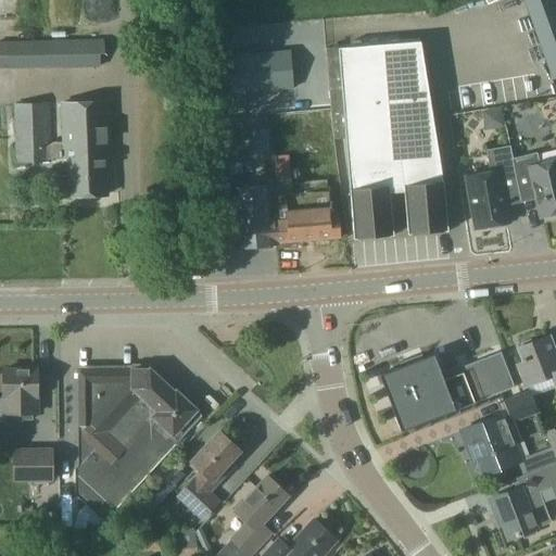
[(555,26),(546,2),(526,9),(553,86),(555,85),(555,26)]
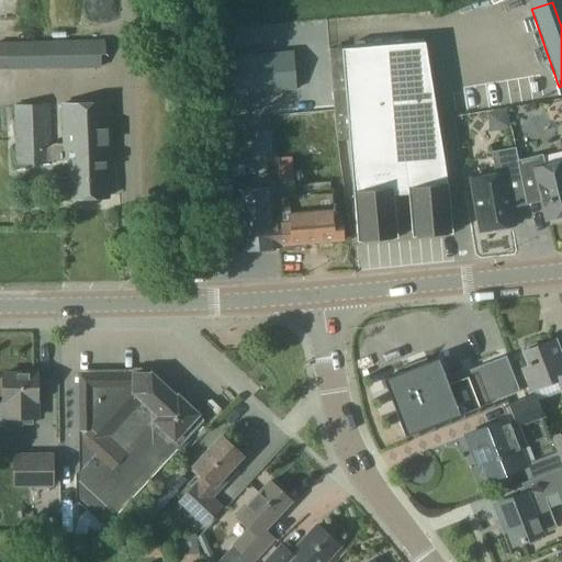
[(0,69),(101,68),(100,40),(0,42),(0,69)]
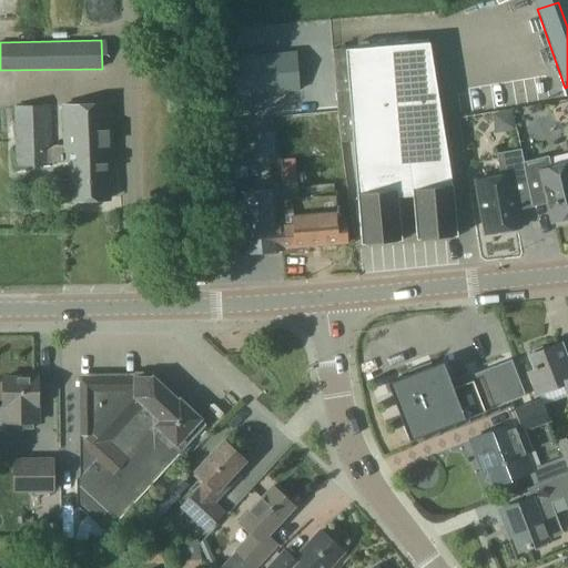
[(452,184),(428,41),(345,48),(357,200),(397,196),(412,195),(416,240),(456,236),(452,184)]
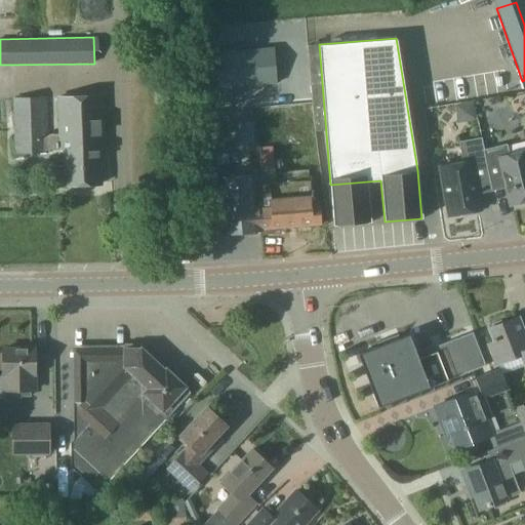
[(215,88),(276,83),(273,47),(212,52),(215,88)]
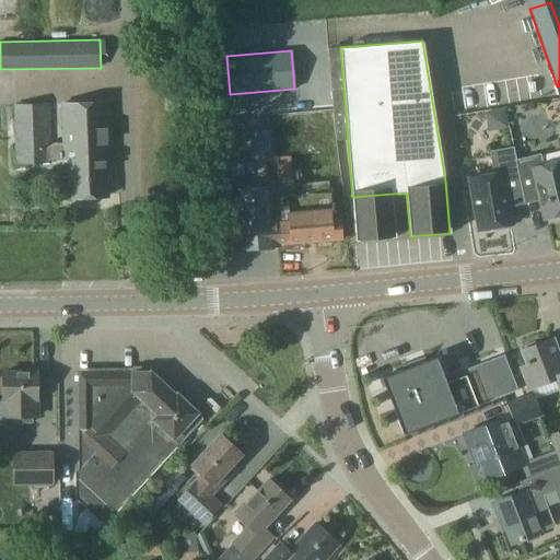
[(15,164),(51,163),(51,161),(68,160),(69,198),(107,196),(106,159),(111,159),(109,103),(61,104),(62,143),(50,143),(49,103),(13,104),(15,164)]
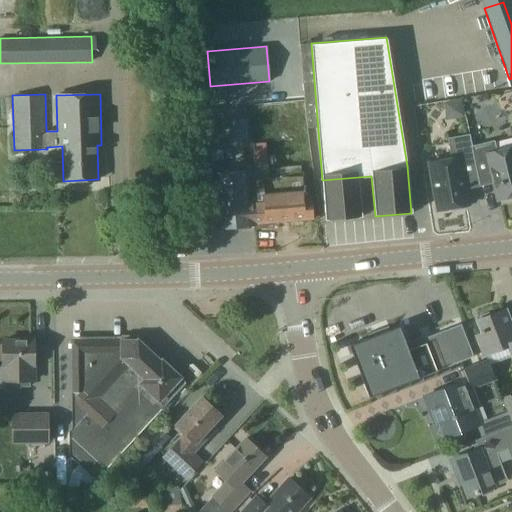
[(249,119),(225,121),(226,146),(251,145),(249,119)]
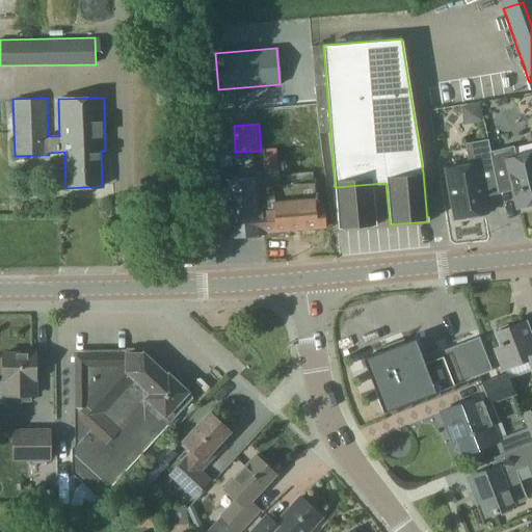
[(270,125),(261,126),(263,150),(281,148),(280,141),(271,142),(270,125)]
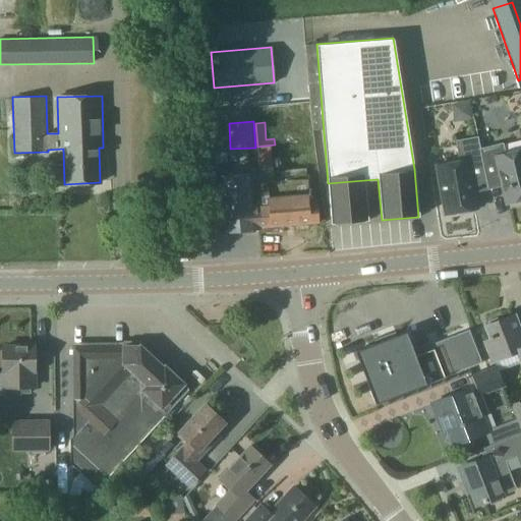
[(472,183),(485,181),(479,149),(477,136),(455,140),(458,161),(436,165),(444,214),(460,212),(462,214),(472,213),(473,210),(476,209),(472,183)]
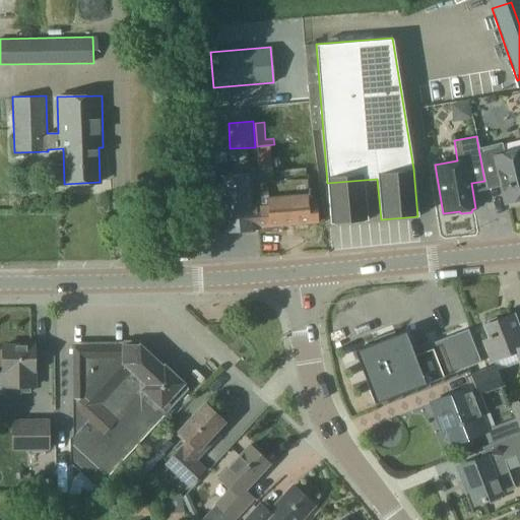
[(502,142),(478,148),(484,181),(499,178),(505,203),(507,203),(509,206),(519,203),(519,200),(519,149),(504,153),(502,142)]
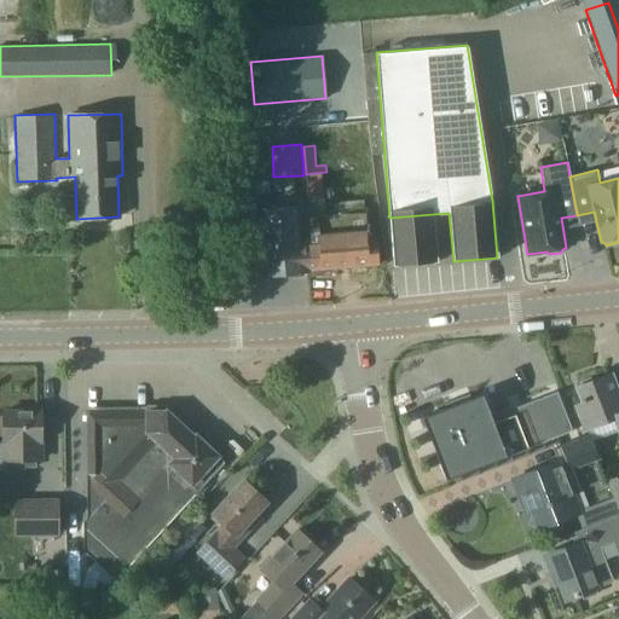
[(346,204),(324,207),(325,215),(314,217),(316,223),(310,224),(308,224),(311,244),(302,246),(305,271),(379,265),(376,239),(365,241),(365,231),(366,231),(364,207),(346,209),(346,204)]
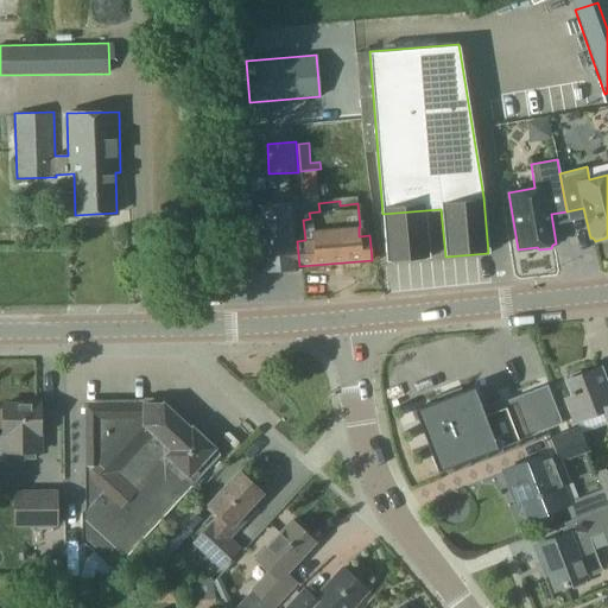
[(251,234),(253,266),(257,266),(257,271),(280,268),(282,272),(295,271),(295,267),(298,267),(298,266),(299,266),(297,241),(305,240),(303,220),(304,220),(303,202),(295,203),(252,207),(254,233),(251,234)]
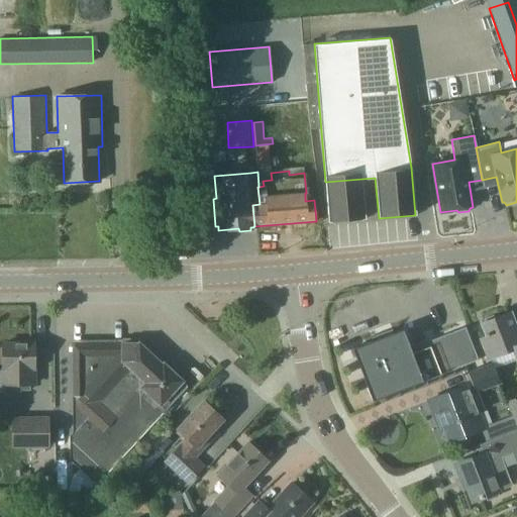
[(366,219),(362,179),(325,182),(328,222),(366,219)]
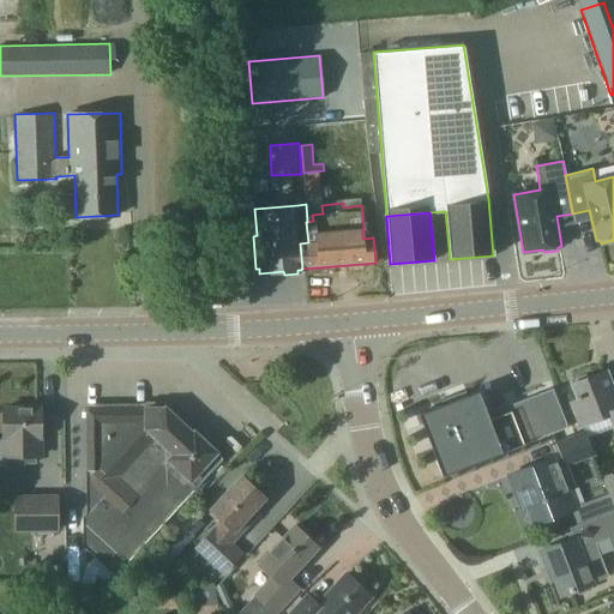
[(613,393),(613,395),(605,372),(588,379),(584,375),(576,378),(576,383),(571,385),(578,401),(571,404),(579,426),(608,415),(613,428),(613,393)]
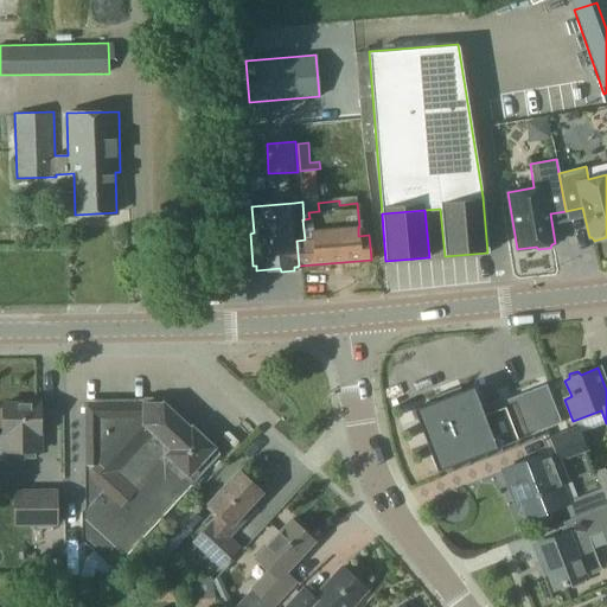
[(414,409),(438,471),(496,448),(496,447),(549,428),(534,384),(479,404),(472,387),(436,401),(421,394),(414,409)]
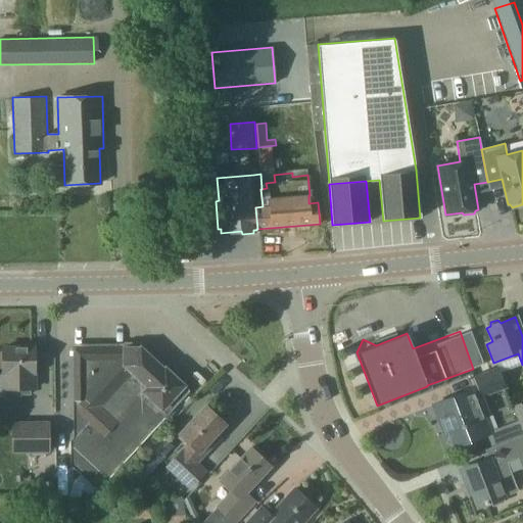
[(34,389),(34,348),(2,348),(2,385),(15,385),(15,389),(34,389)]
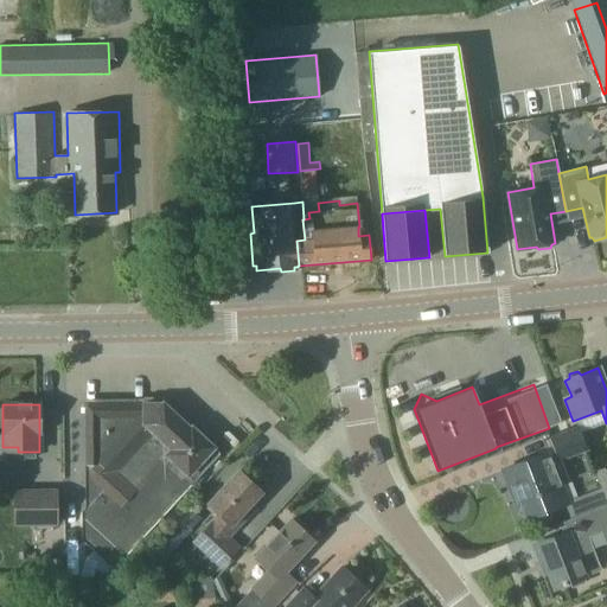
[(84,404),(84,509),(81,513),(81,518),(82,519),(82,549),(109,574),(178,499),(171,492),(186,475),(193,483),(211,462),(211,464),(219,455),(191,428),(190,430),(161,404),(84,404)]
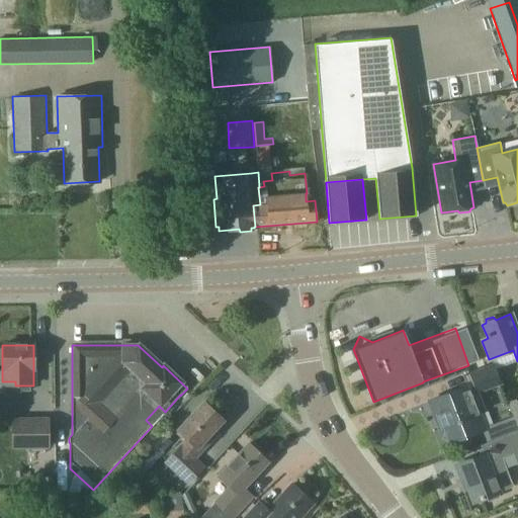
[(486,411),(479,393),(501,384),(493,364),(463,376),(467,387),(430,402),(440,428),(444,426),(446,431),(443,438),(450,442),(450,443),(451,442),(457,445),(460,439),(484,430),(478,414),(486,411)]
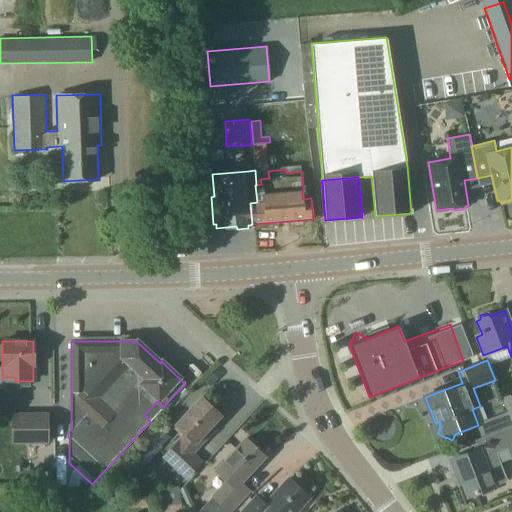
[(501,397),(511,424),(511,393),(510,394),(501,397)]
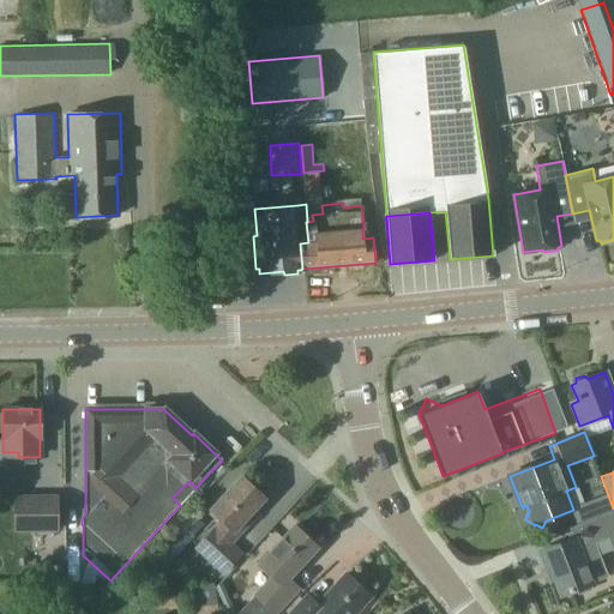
[(222,575),(240,555),(229,546),(251,522),(247,518),(264,499),(240,477),(210,510),(222,522),(196,549),(222,575)]
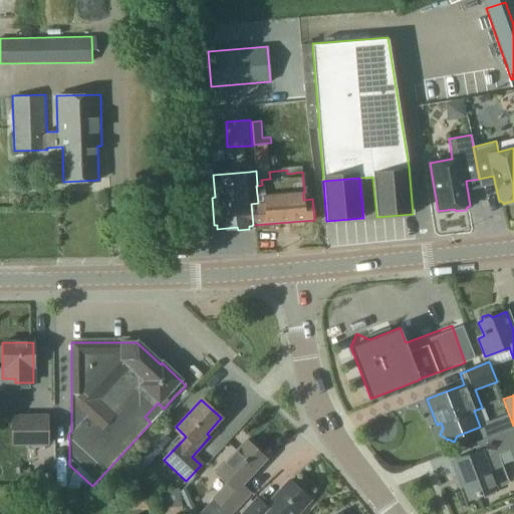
[(46,443),(46,415),(12,415),(12,443),(46,443)]
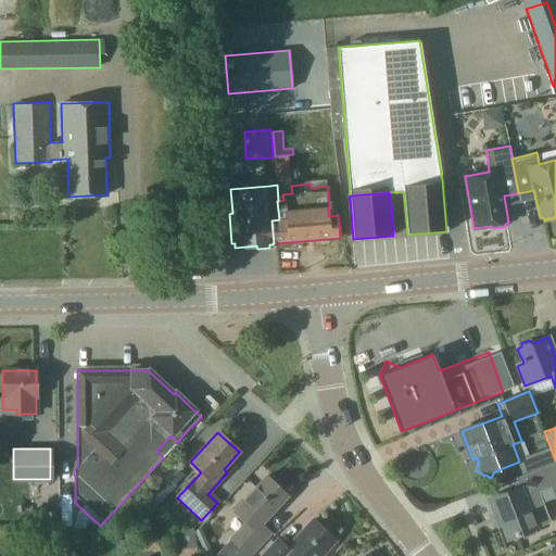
[(555,463),(531,472),(523,476),(525,477),(517,480),(520,490),(489,502),(498,528),(503,526),(504,530),(504,531),(507,541),(515,539),(514,538),(522,534),(523,540),(535,535),(534,530),(536,529),(550,523),(539,493),(552,488),(555,498),(555,500),(555,463)]
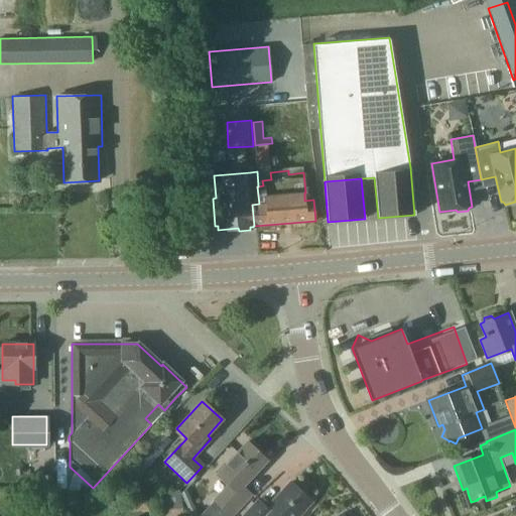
[(134,482),(163,450),(151,439),(123,471),(134,482)]
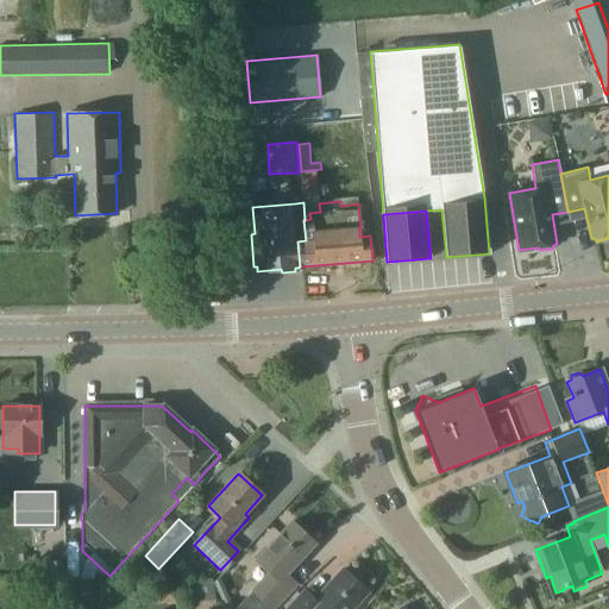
[(271,608),(290,589),(282,581),(314,545),(292,523),(256,563),(269,573),(252,591),(271,608)]
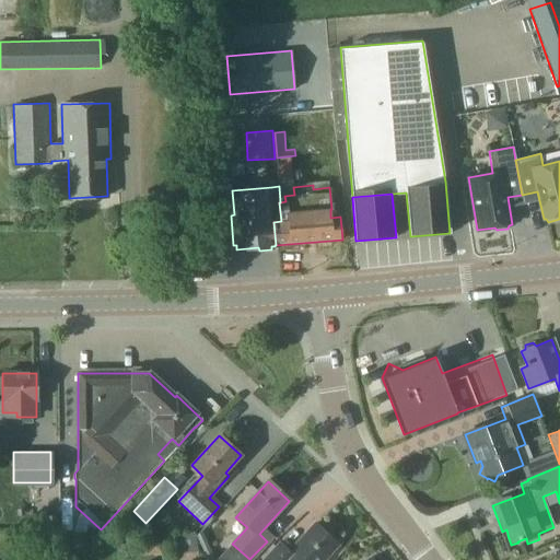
[(62,535),(63,516),(28,515),(27,533),(62,535)]
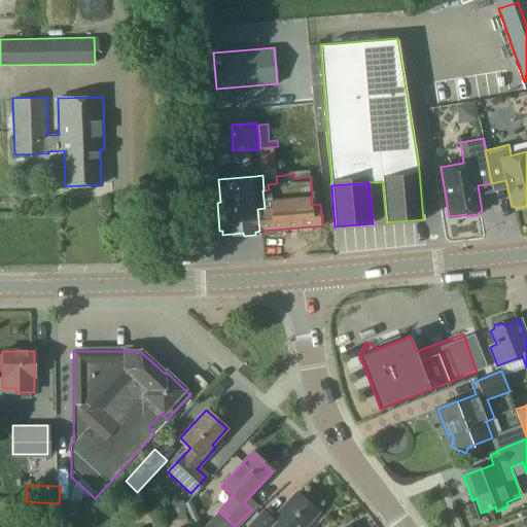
[(304,526),(318,513),(296,493),(269,524),(259,516),(248,526),(304,526)]
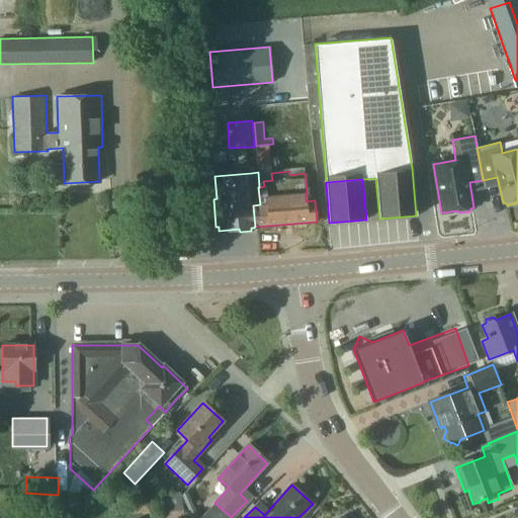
[(118,500),(126,499),(127,514),(131,514),(159,512),(159,517),(183,517),(181,491),(158,493),(158,495),(130,497),(130,498),(126,498),(126,496),(117,497),(105,501),(110,516),(122,511),(118,500)]
